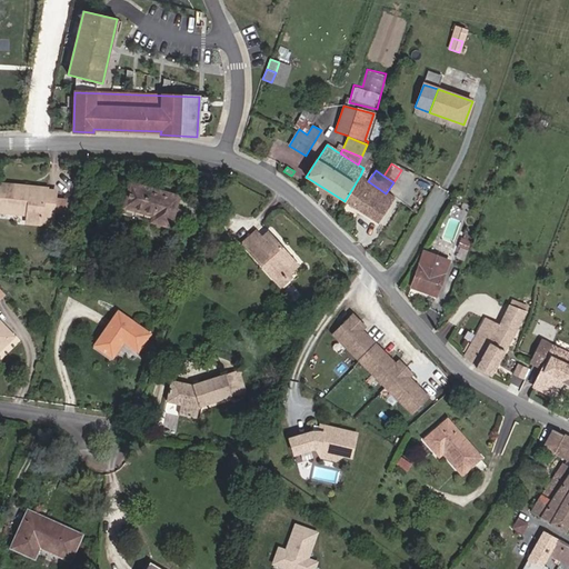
[(378,223),(395,199),(386,193),(368,181),(360,176),(345,201),(378,223)]
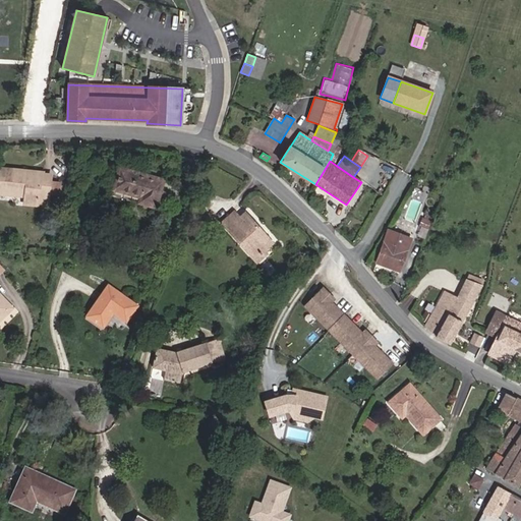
[(160,192),(164,180),(119,168),(113,189),(140,196),(138,203),(156,208),(157,205),(160,192)]
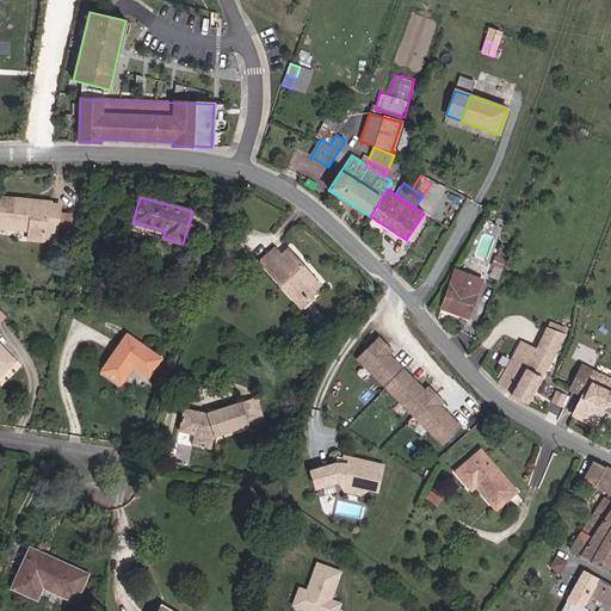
[(59,214),(60,208),(50,207),(50,205),(37,203),(37,205),(32,205),(32,203),(0,199),(0,224),(29,228),(29,238),(44,239),(45,233),(56,234),(57,227),(59,214)]
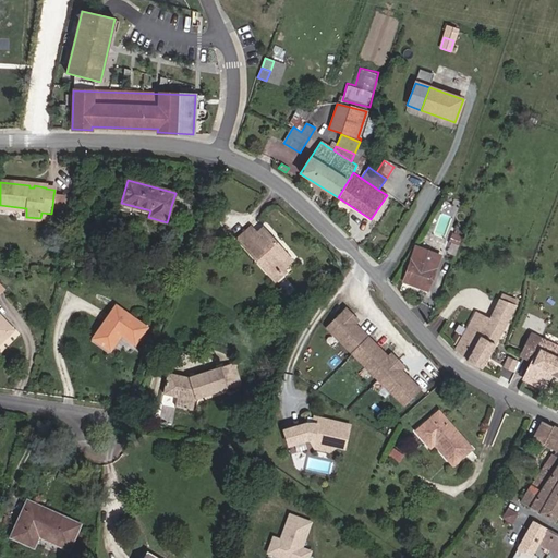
[(64,208),(65,196),(53,195),(52,207),(64,208)]
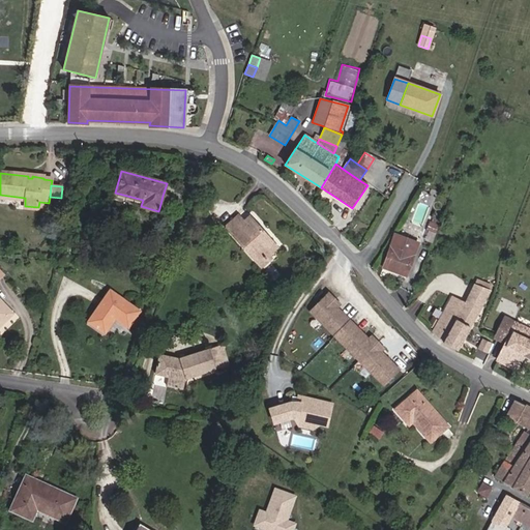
[(169,210),(172,198),(163,196),(159,208),(169,210)]
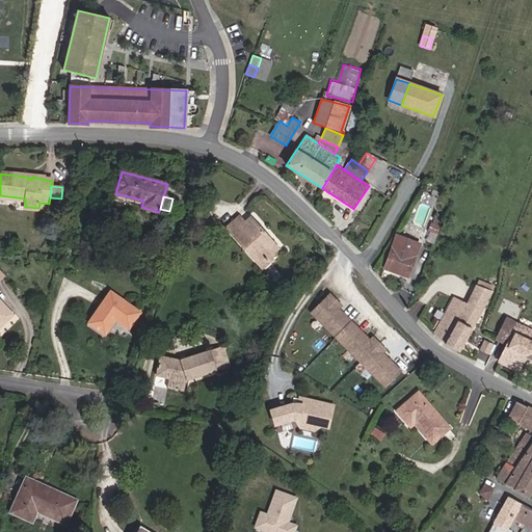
[(441,225),(444,216),(437,214),(434,222),(441,225)]
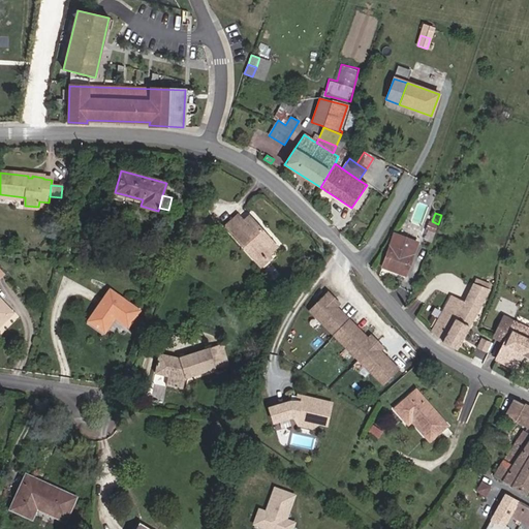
[(268,254),(276,247),(249,217),(244,221),(238,215),(225,226),(243,247),(244,246),(259,262),(268,254)]
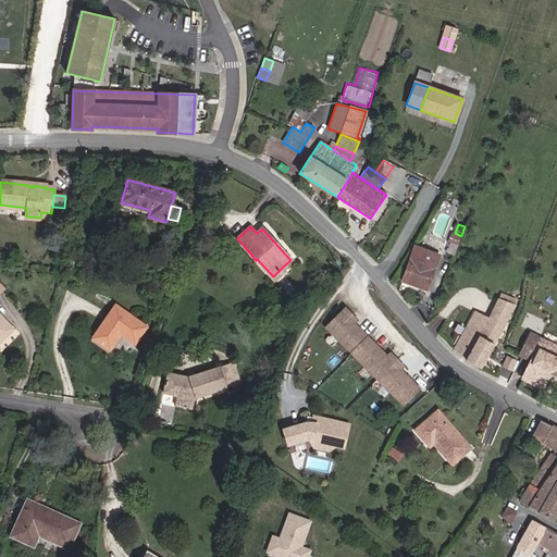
[(457,246),(461,236),(455,233),(454,233),(449,243),(457,246)]
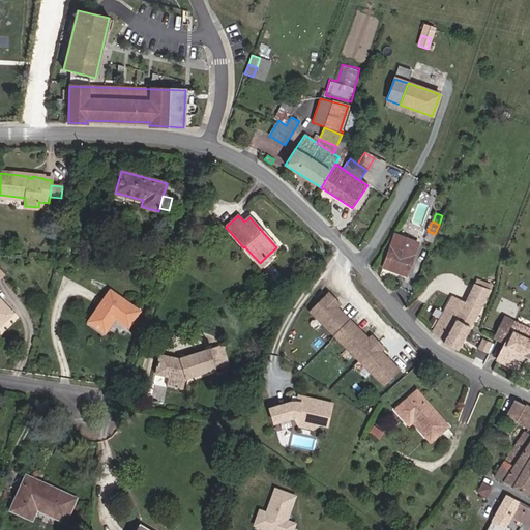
[(406,276),(418,242),(394,234),(383,267),(406,276)]
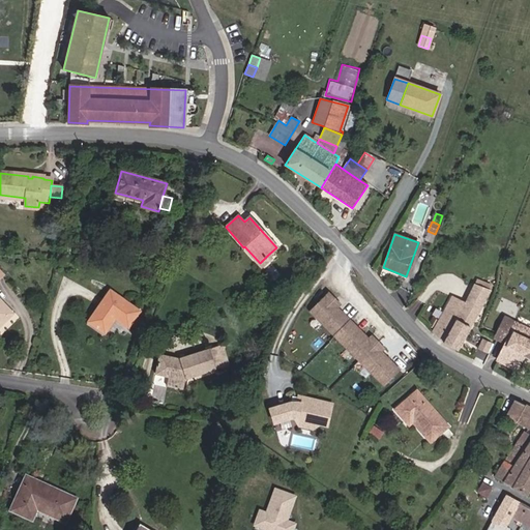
[(165,261),(166,253),(155,251),(154,259),(165,261)]
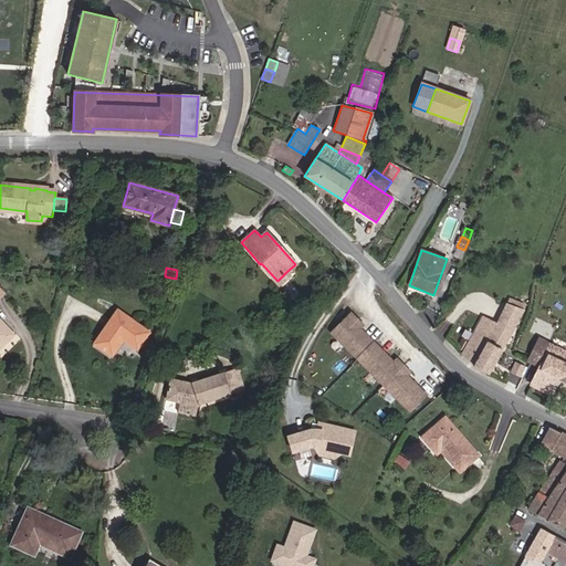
[(280,284),(289,275),(286,272),(278,281),(280,284)]
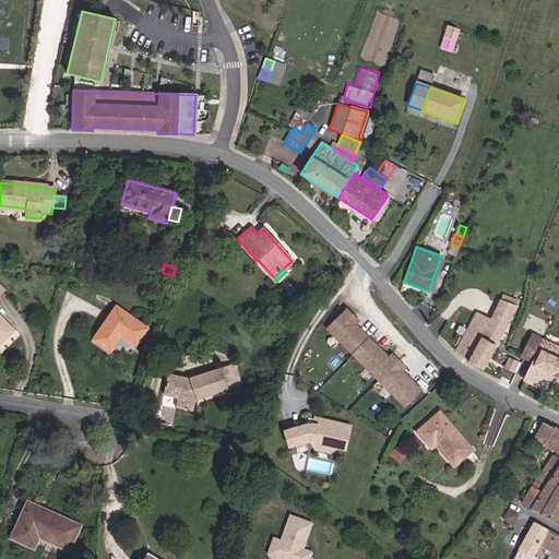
[(519,300),(503,294),(501,299),(516,306),(519,300)]
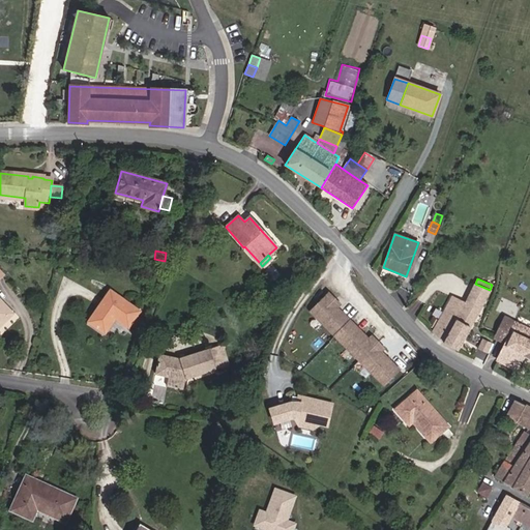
[(477,313),(490,290),(475,284),(466,302),(452,295),(432,331),(443,342),(442,343),(457,350),(477,313)]
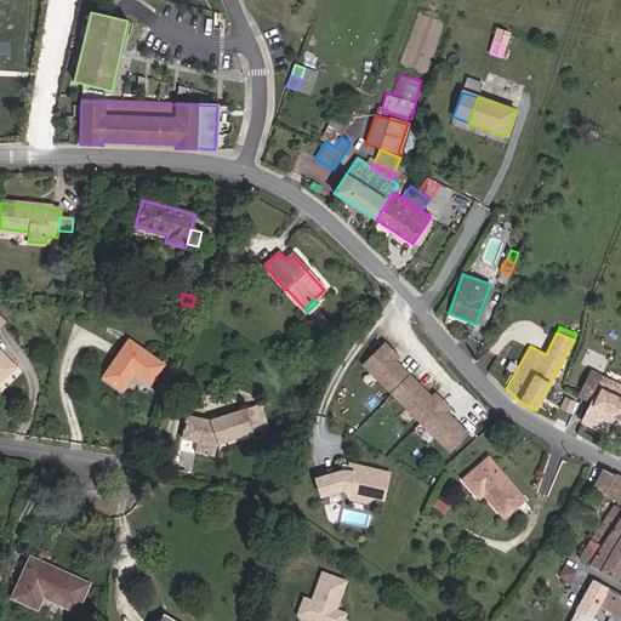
[(151,383),(164,364),(129,340),(103,377),(123,391),(135,372),(151,383)]
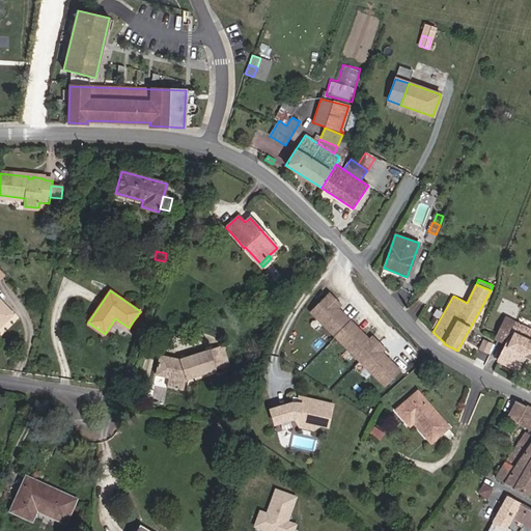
[(335,336),(351,322),(337,308),(332,303),(335,300),(329,294),(311,312),(335,336)]
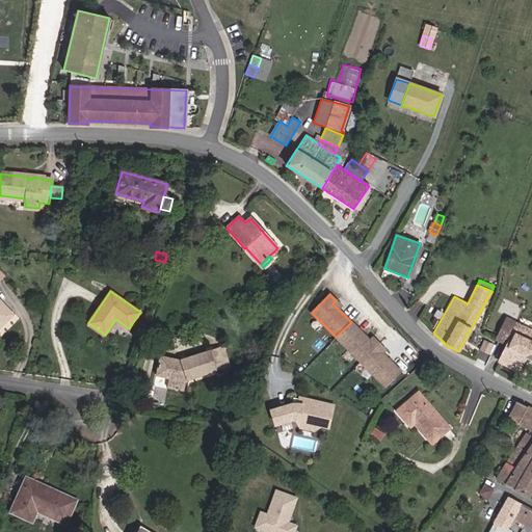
[(0,301),(0,326),(12,315),(0,301)]
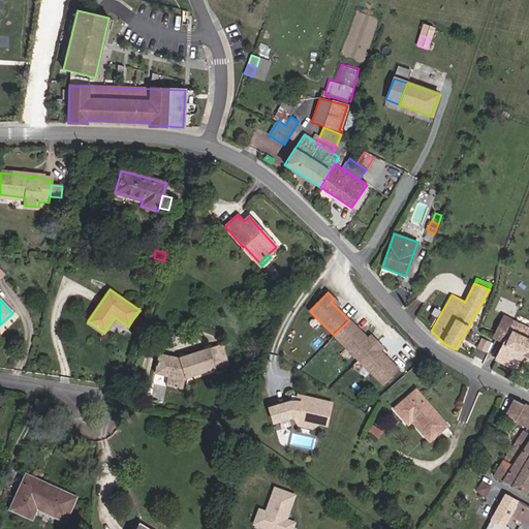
[(528,358),(528,329),(502,316),(492,337),(505,343),(497,361),(517,370),(524,355),(528,358)]
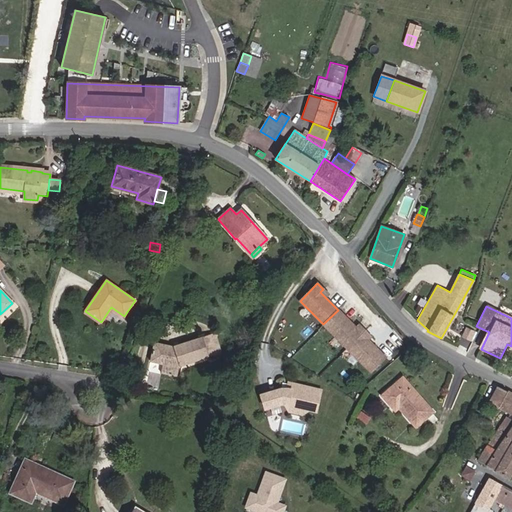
[(347,348),(364,331),(359,325),(356,328),(338,310),(323,324),(347,348)]
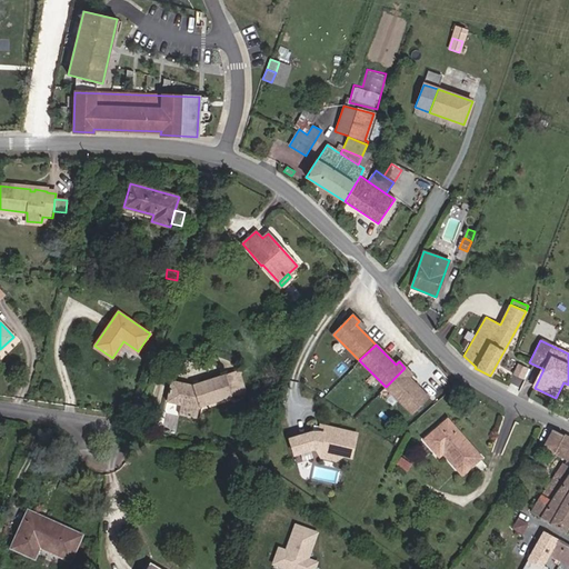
[(522,377),(526,369),(518,366),(515,373),(522,377)]
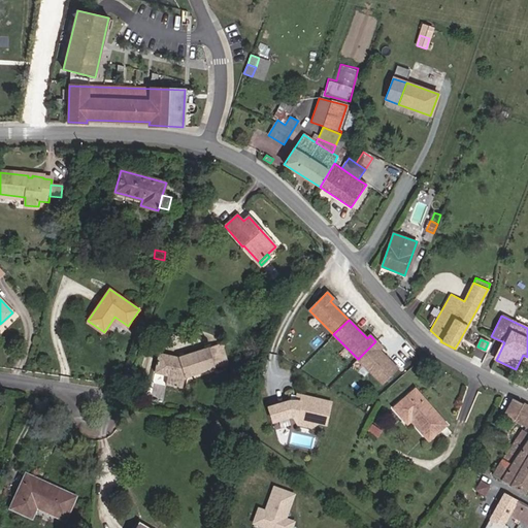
[(382,384),(397,368),(378,350),(382,347),(375,341),(358,359),(382,384)]
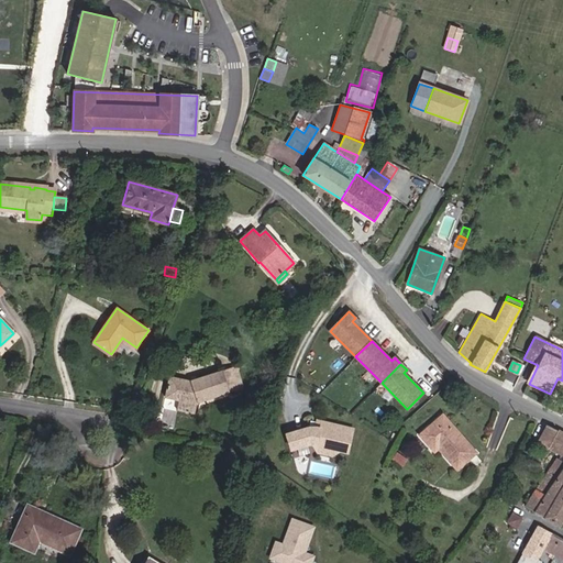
[(242,387),(235,368),(223,373),(230,392),(242,387)]
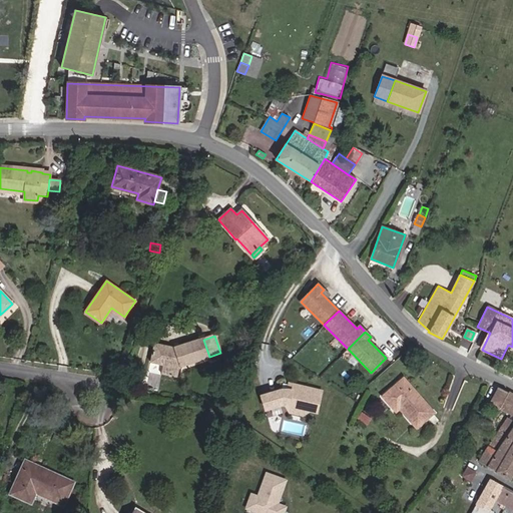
[(203,340),(202,338),(173,347),(154,343),(150,363),(162,366),(160,374),(177,377),(179,368),(209,358),(209,357),(203,340)]
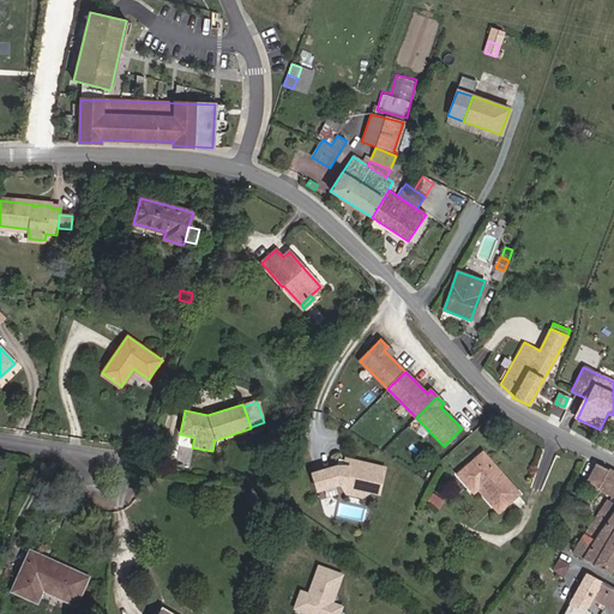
[(498,512),(518,494),(482,452),(474,459),(476,462),(469,468),(468,465),(457,475),(468,486),(473,482),(477,488),(498,512)]
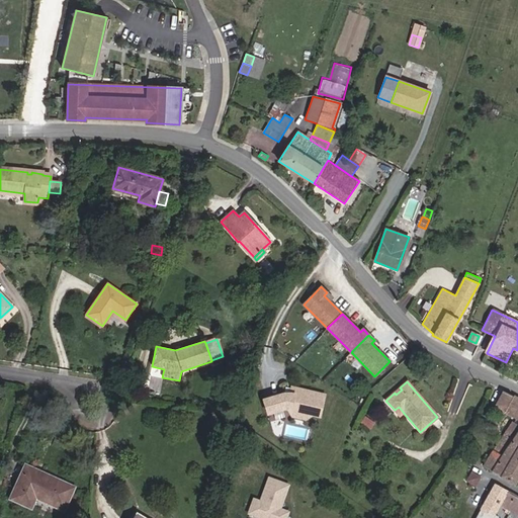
[(319,417),(324,395),(291,387),(289,394),(282,394),(263,400),(267,413),(283,409),(283,408),(290,410),(293,415),(305,418),(310,415),(310,414),(319,417)]
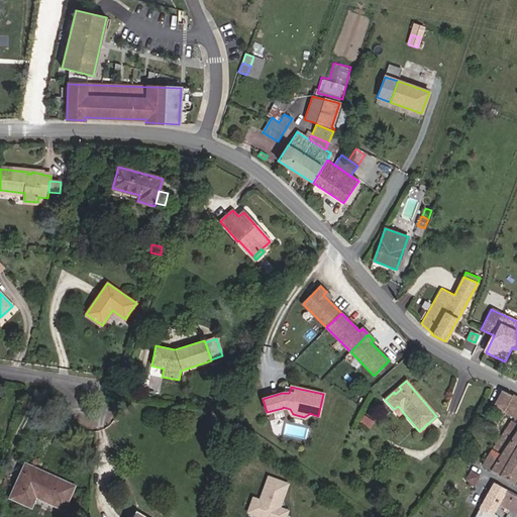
[(516,417),(516,398),(503,391),(495,406),(516,417)]
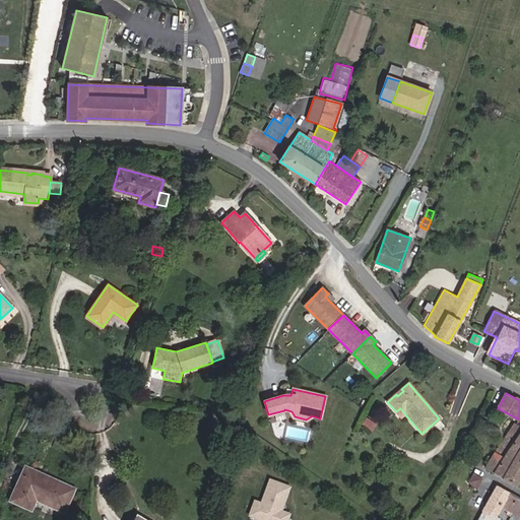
[(404,413),(400,408),(396,411),(401,417),(404,413)]
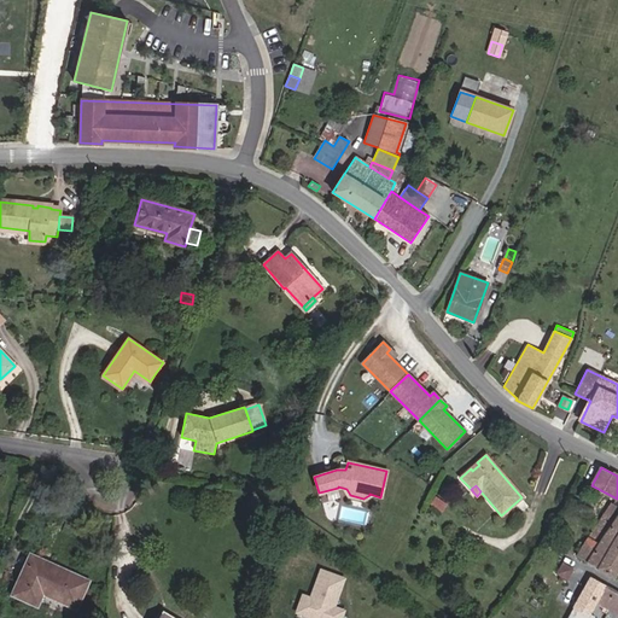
[(598,569),(617,534),(617,507),(611,503),(605,513),(578,557),(598,569)]
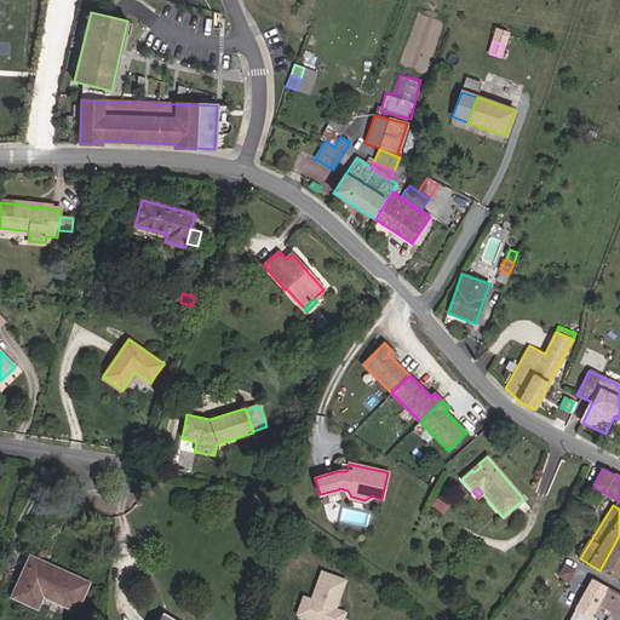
[(592,521),(597,514),(586,506),(581,514),(592,521)]
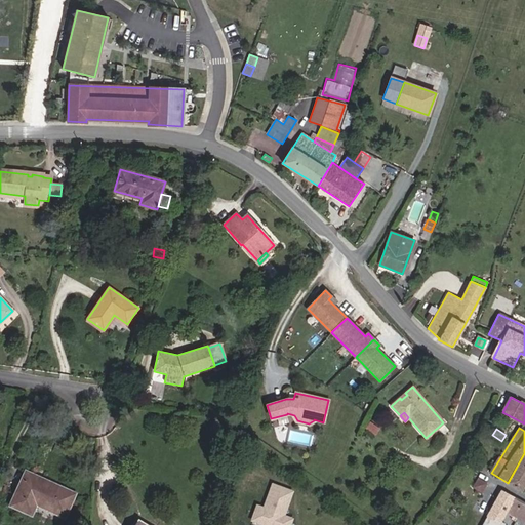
[(521,490),(524,482),(524,453),(508,483),(521,490)]
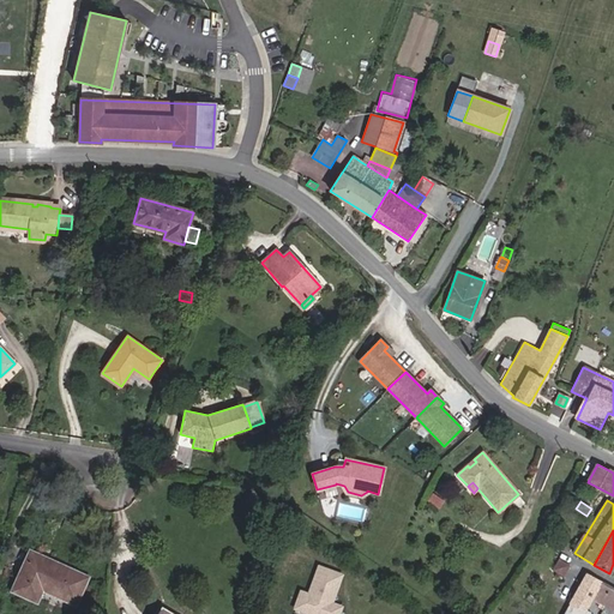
[(77,582),(79,577),(43,561),(44,558),(30,552),(12,591),(37,602),(42,590),(67,601),(70,597),(77,601),(84,585),(77,582)]
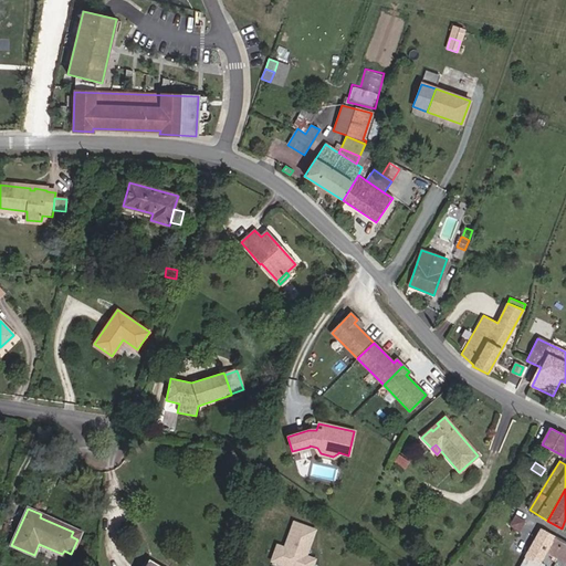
[(520,532),(525,521),(515,515),(509,525),(520,532)]
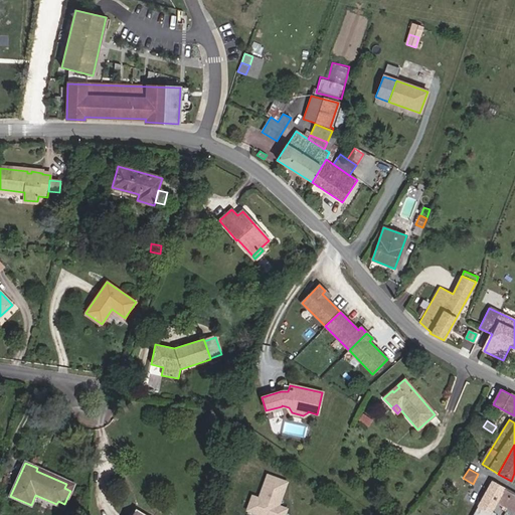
[(251,492),(245,510),(261,514),(287,514),(290,506),(282,503),(290,480),(267,472),(259,495),(251,492)]
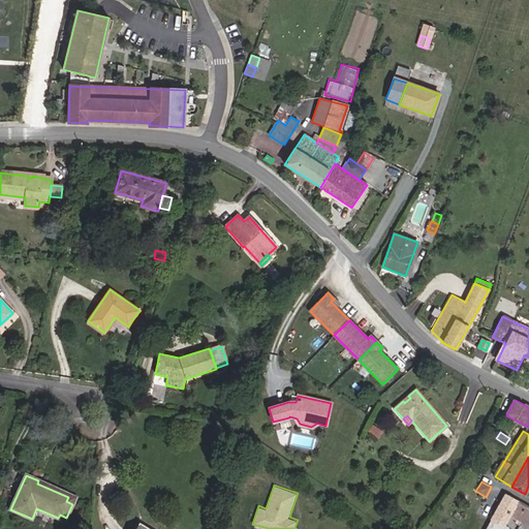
[(528,526),(528,508),(505,495),(486,528),(502,528),(509,516),(528,526)]
